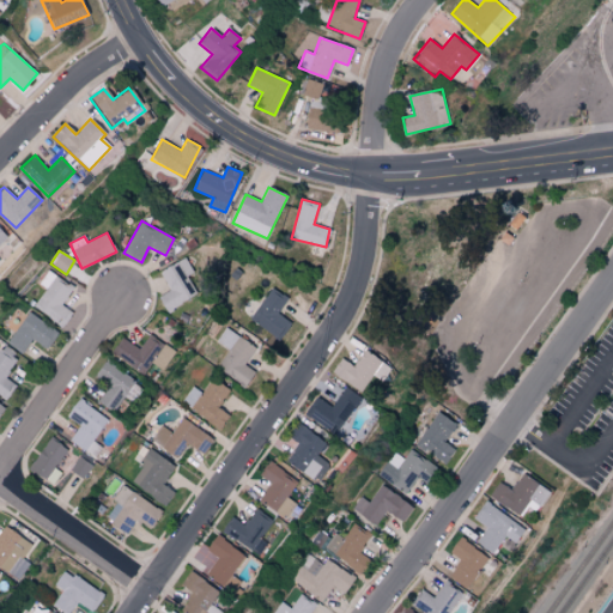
[(165,311),(196,296),(187,277),(193,273),(186,258),(159,271),(169,291),(158,297),(165,311)]
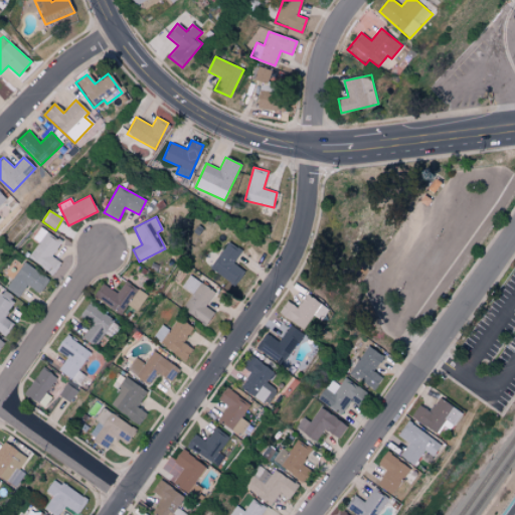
[(33,238),(38,241),(28,260),(54,274),(61,262),(52,258),(62,240),(39,227),(33,238)]
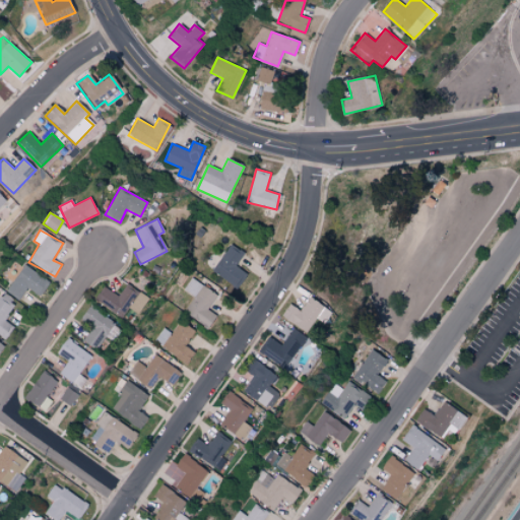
[(236,288),(247,274),(235,265),(244,254),(232,244),(211,269),(236,288)]
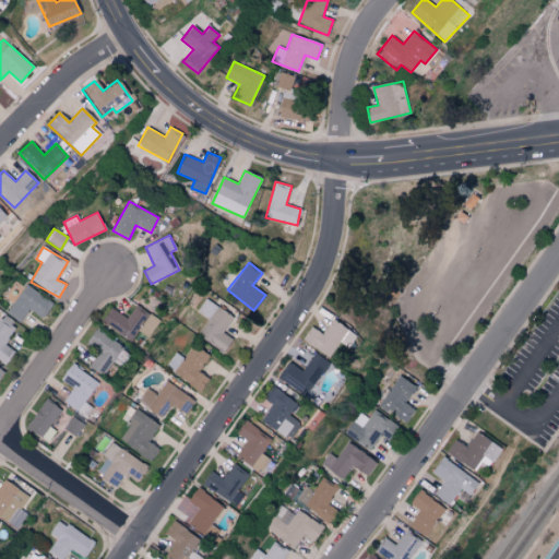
[(30,309),(42,319),(54,304),(26,284),(6,311),(20,322),(30,309)]
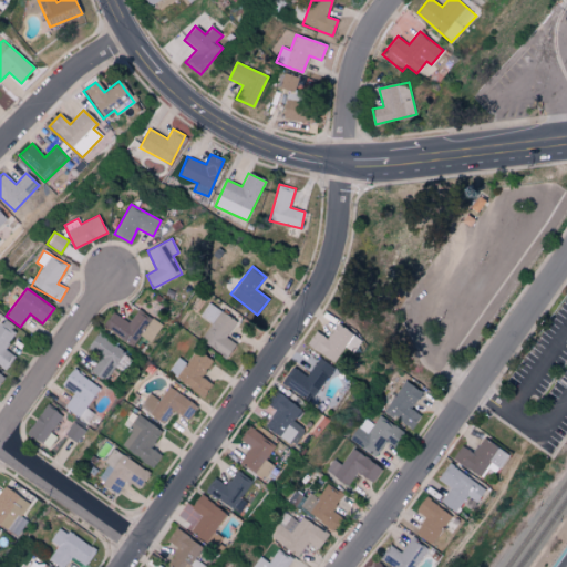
[(227,358),(236,344),(226,337),(236,322),(208,302),(199,316),(210,323),(200,340),(227,358)]
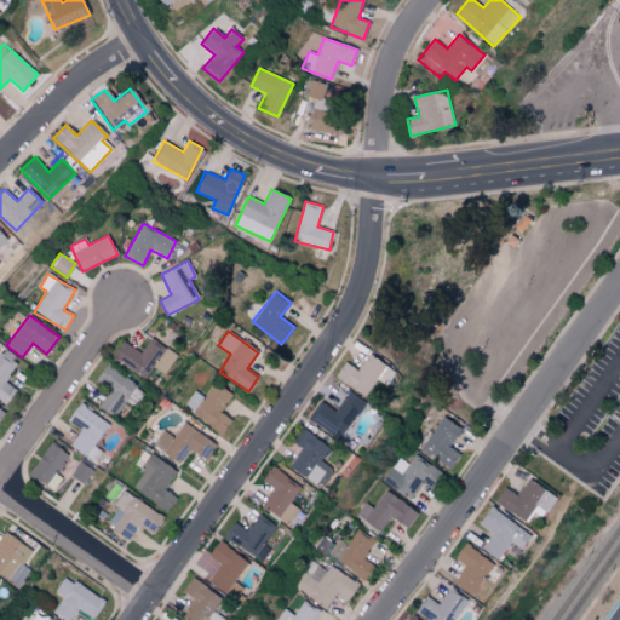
[(122,340),(112,357),(145,378),(153,367),(164,373),(176,355),(150,339),(141,352),(122,340)]
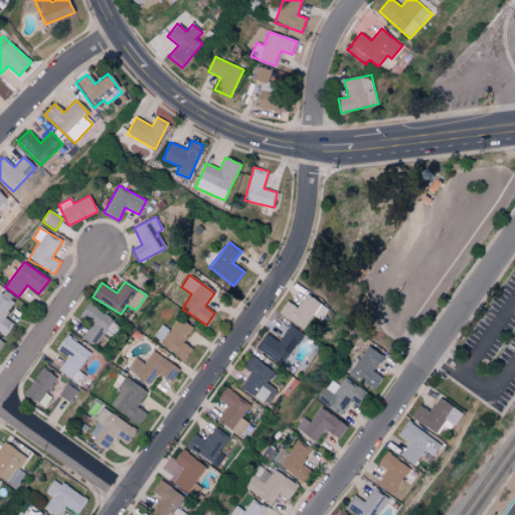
[(0,330),(6,334),(13,323),(4,318),(15,300),(0,291),(0,330)]
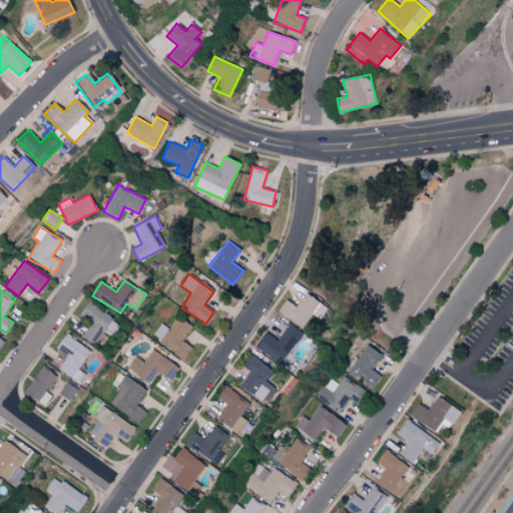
[(327,308),(304,294),(296,307),(284,300),(276,313),(303,329),(311,315),(320,320),(327,308)]
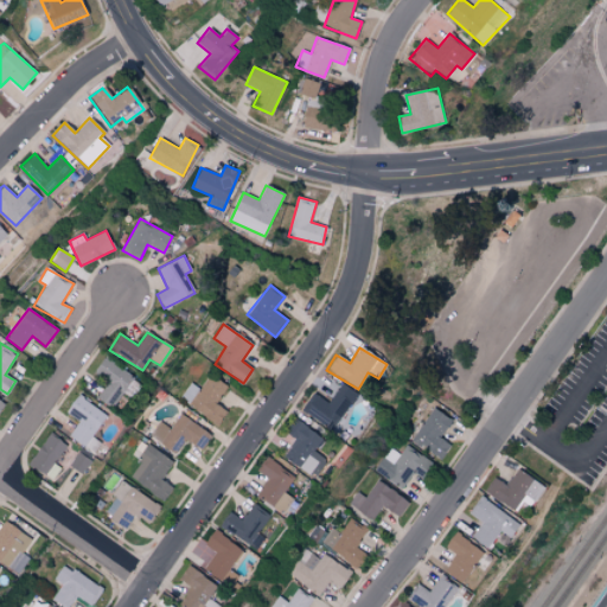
[(107,382),(96,400),(113,409),(126,388),(128,389),(135,377),(102,357),(93,374),(107,382)]
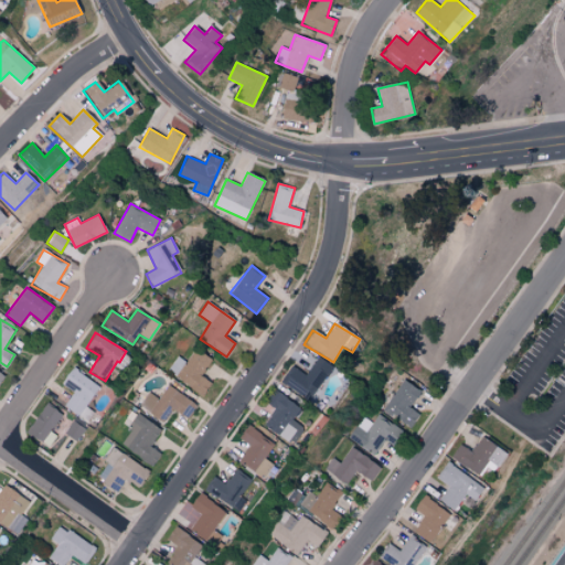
[(211,382),(202,377),(212,359),(194,349),(188,362),(177,356),(167,373),(204,394),(211,382)]
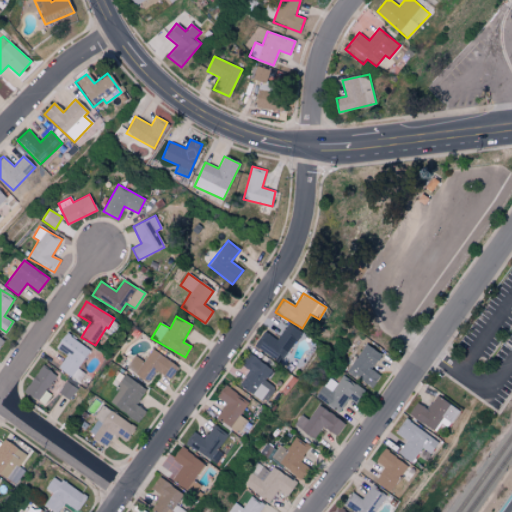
[(300,332),(287,323),(276,340),(263,331),(253,346),(279,363),(300,332)]
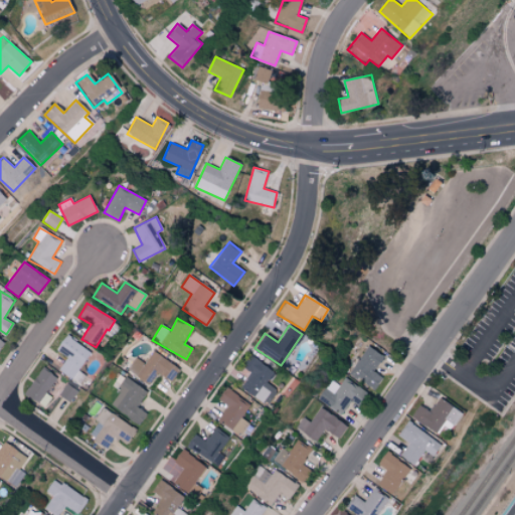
[(80,384),(86,375),(78,371),(91,351),(64,336),(55,350),(66,357),(58,371),(80,384)]
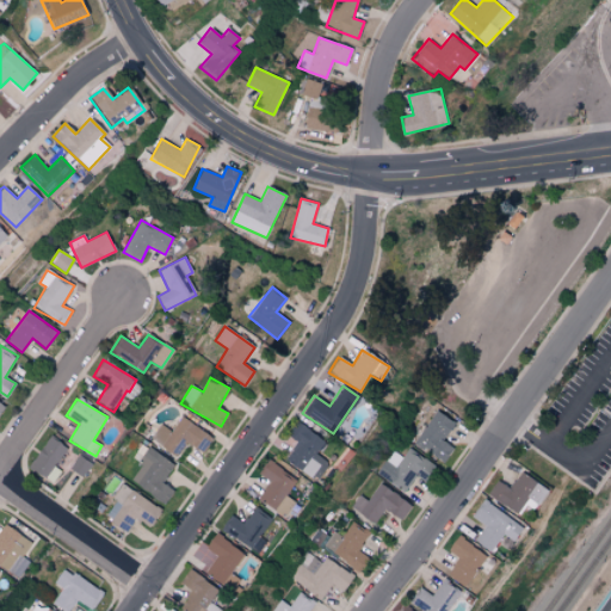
[(455,423),(434,411),(414,443),(444,462),(452,448),(443,440),(455,423)]
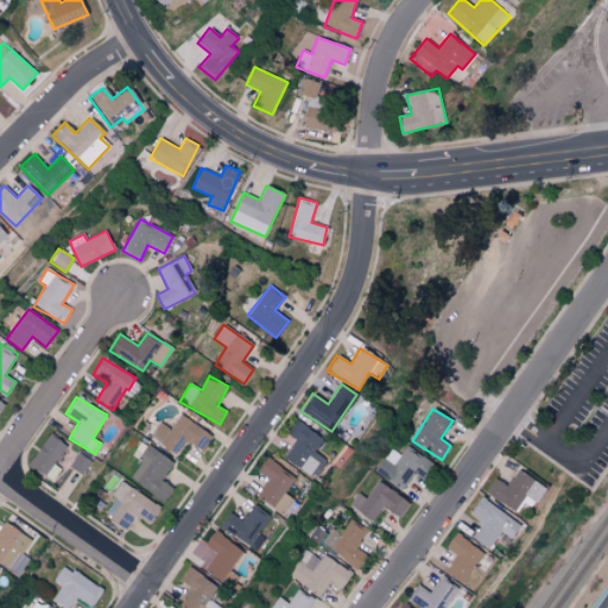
[(158,422),(149,437),(176,454),(184,441),(202,451),(211,436),(179,415),(170,429),(158,422)]
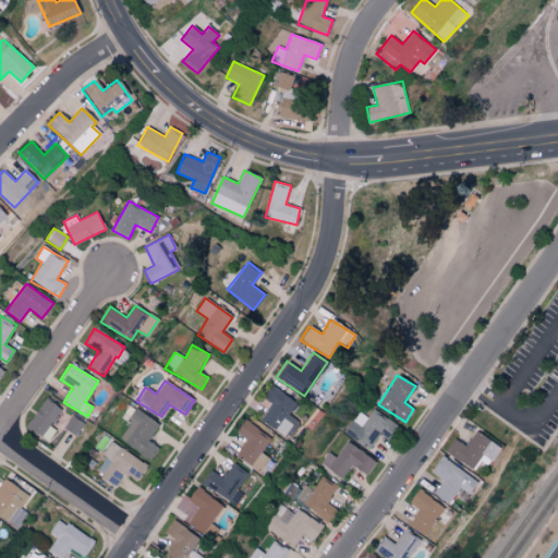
[(298,404),(273,385),(263,398),(271,404),(261,419),(289,440),(301,424),(289,415),(298,404)]
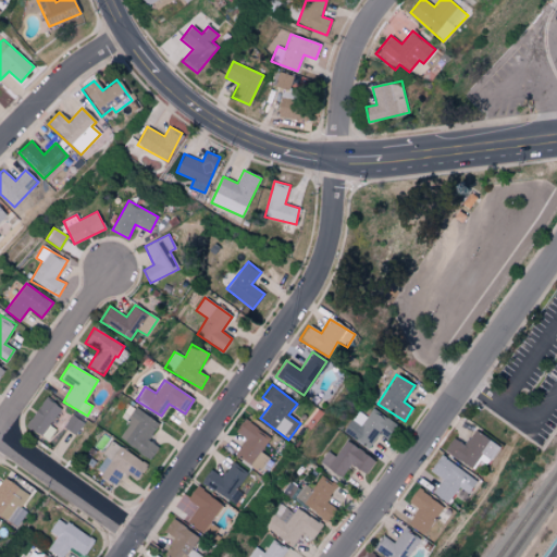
[(61,408),(46,397),(25,426),(40,437),(61,408)]
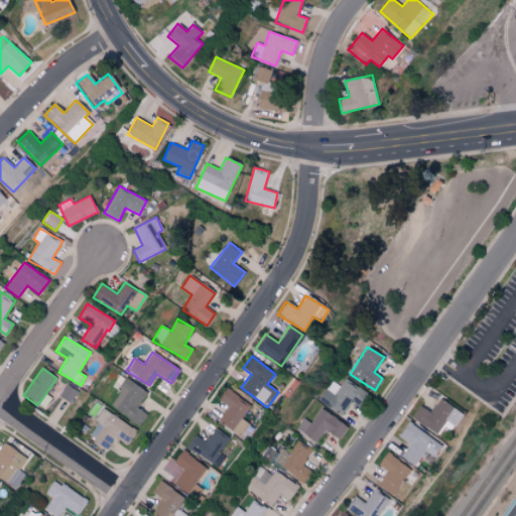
[(139,426),(147,414),(137,407),(147,393),(127,378),(109,404),(139,426)]
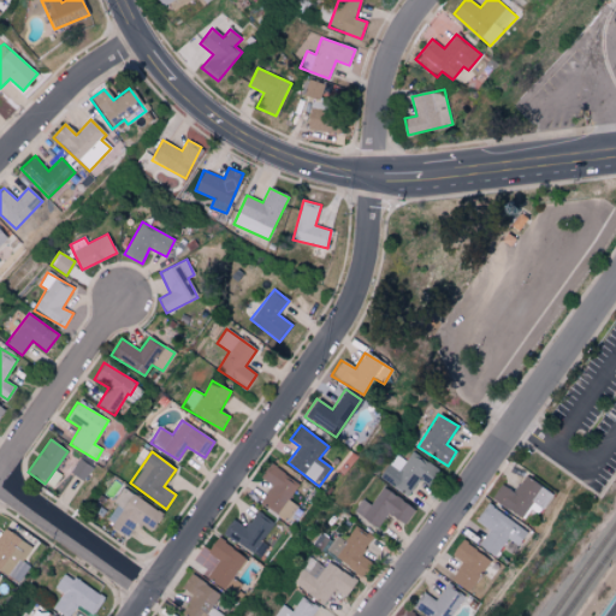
[(407,461),(395,454),(379,479),(408,496),(419,479),(430,486),(440,469),(412,452),(407,461)]
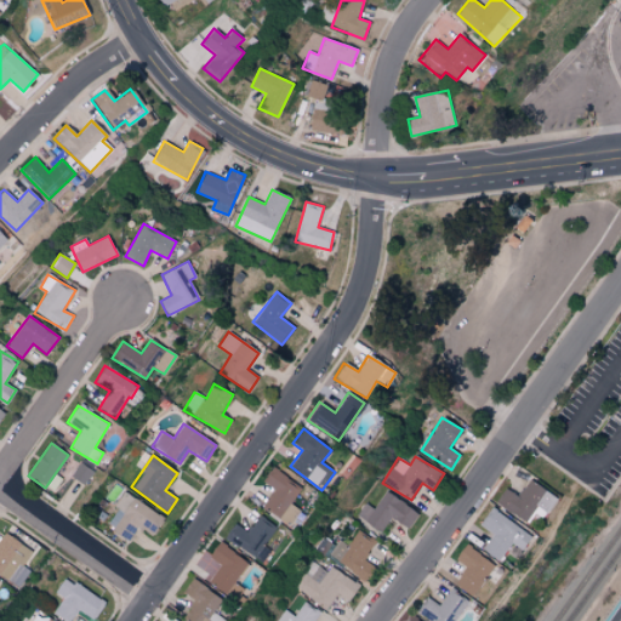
[(262,482),(274,489),(262,508),(290,525),(300,510),(291,505),(302,488),(271,467),(262,482)]
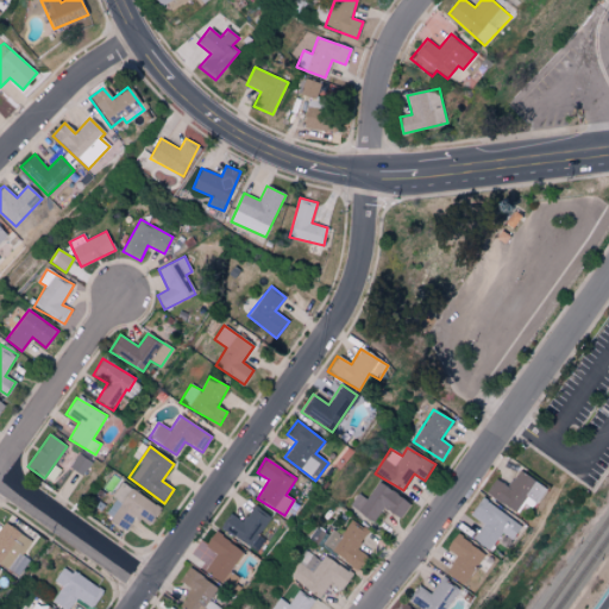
[(484,494),(514,513),(521,502),(532,509),(546,489),(518,471),(507,487),(495,478),(484,494)]
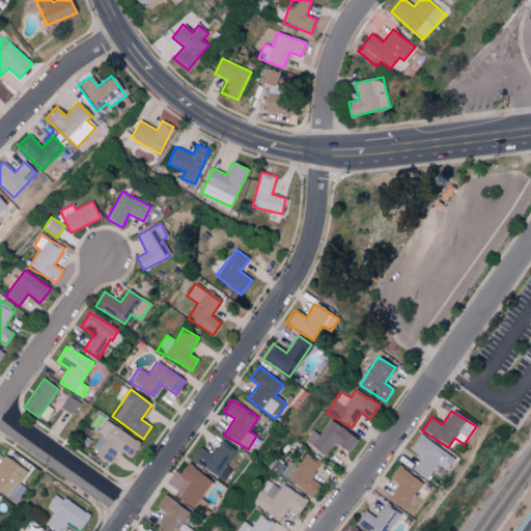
[(130,457),(140,443),(106,420),(98,434),(101,436),(90,450),(110,464),(118,450),(130,457)]
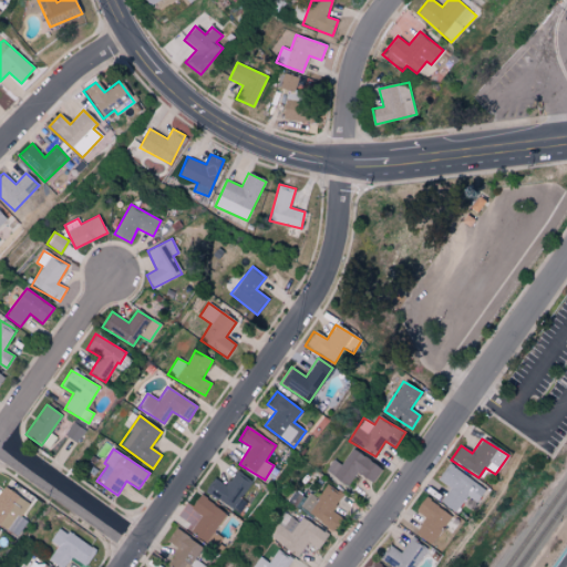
[(381,466),(349,450),(341,465),(331,460),(325,473),(349,485),(354,473),(373,483),(381,466)]
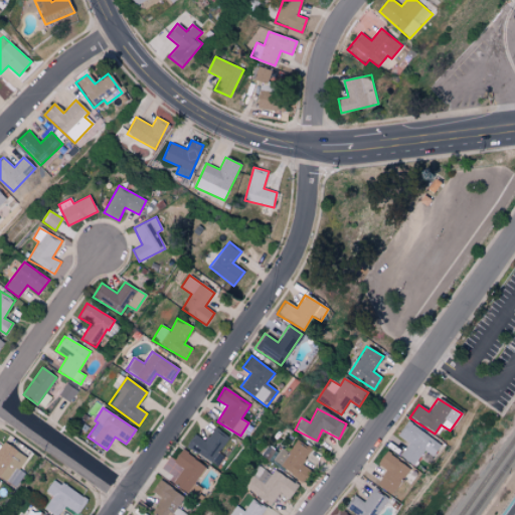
[(398,456),(412,466),(423,452),(431,457),(440,446),(406,421),(395,436),(407,444),(398,456)]
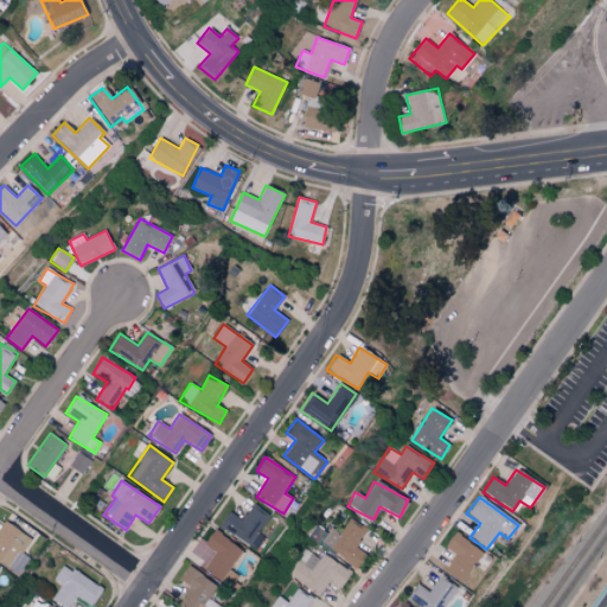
[(249,545),(269,515),(253,503),(242,519),(229,511),(219,525),(249,545)]
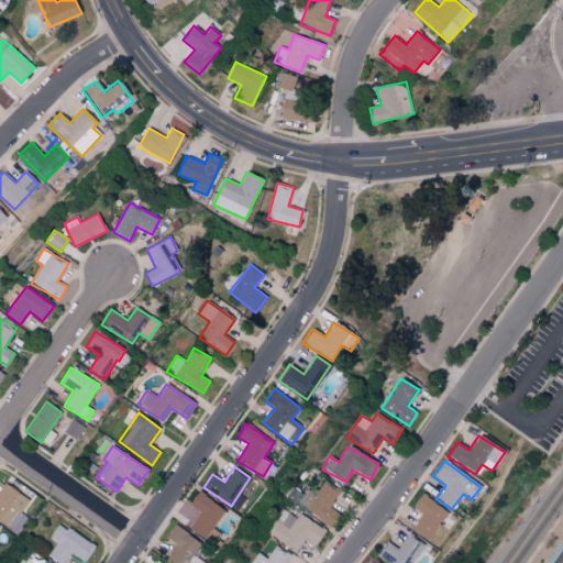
[(297,505),(331,527),(339,514),(330,508),(340,492),(323,482),(315,495),(306,489),(297,505)]
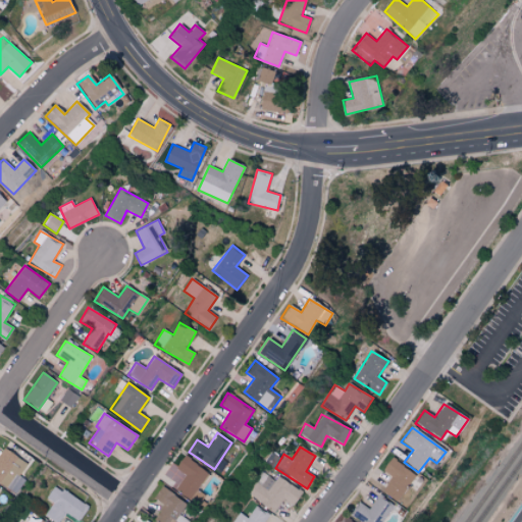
[(0,482),(16,493),(24,480),(19,476),(28,463),(4,449),(0,454),(0,482)]
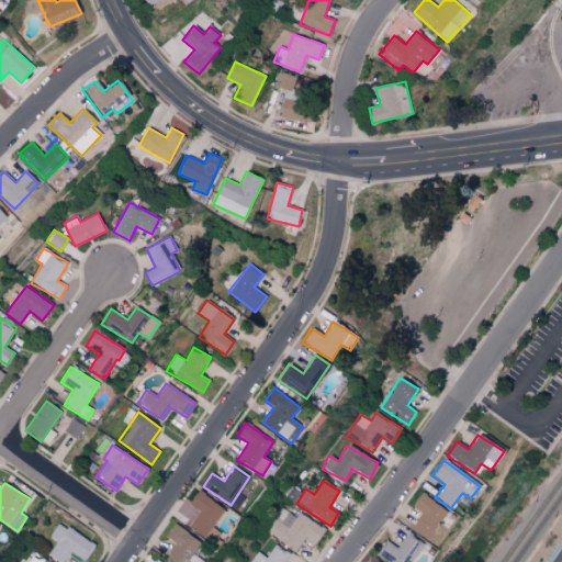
[(189,506),(198,510),(189,528),(208,538),(223,506),(197,493),(189,506)]
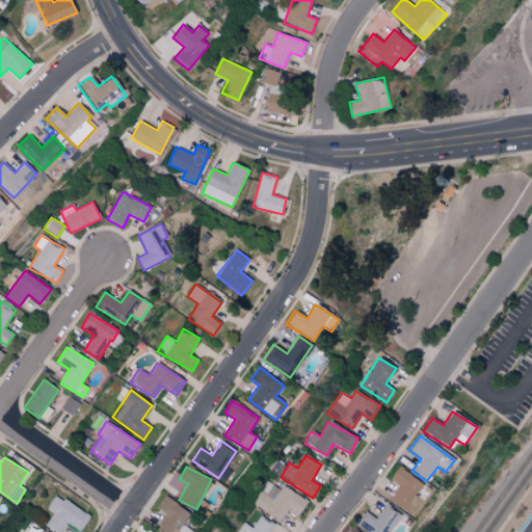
[(389,502),(406,511),(422,482),(396,468),(389,481),(398,485),(389,502)]
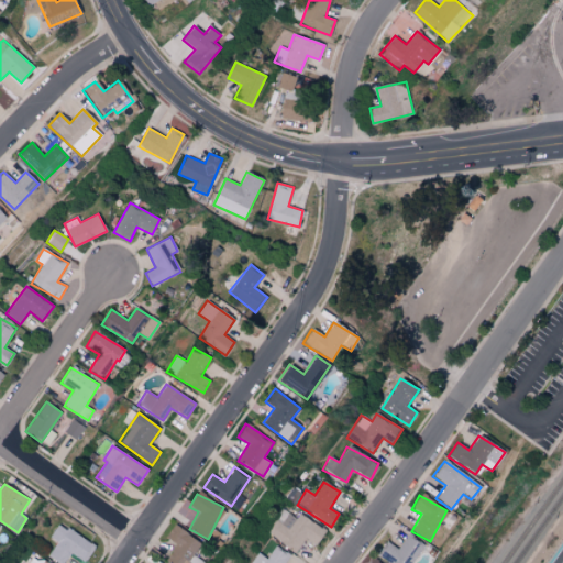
[(50,555),(61,562),(64,562),(72,553),(85,562),(96,547),(58,522),(51,534),(58,541),(50,555)]
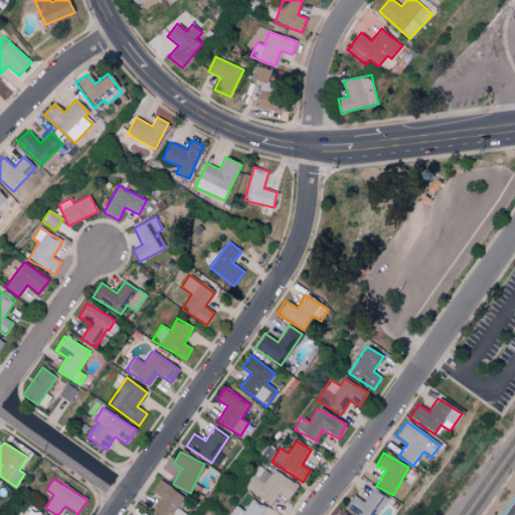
[(165,514),(185,514),(186,514),(177,508),(185,497),(159,480),(151,492),(161,498),(155,508),(165,514)]
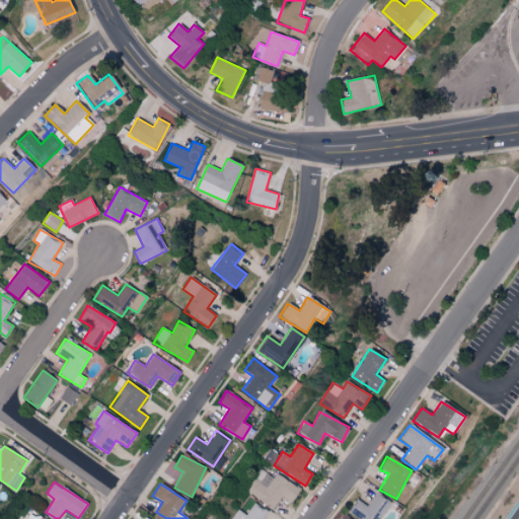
[(367,506),(356,499),(348,511),(358,518),(379,518),(391,503),(376,493),(367,506)]
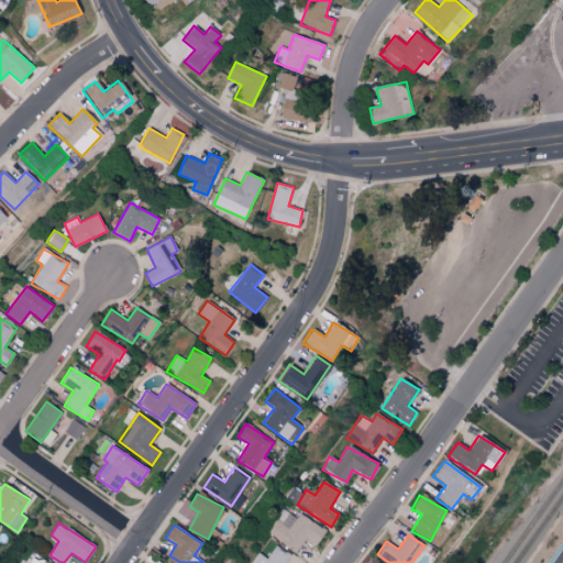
[(285,562),(290,554),(274,545),(267,559),(257,552),(251,562),(285,562)]
